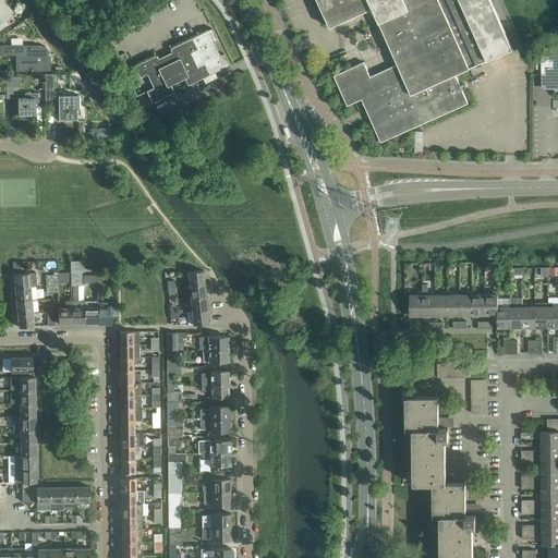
[(0,0),(0,32),(9,25),(3,20),(11,14),(0,0)]
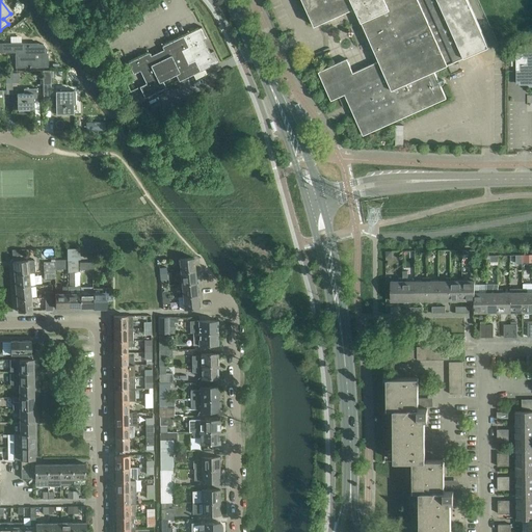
[(92,0),(82,5),(84,10),(103,1),(102,0),(92,0)]
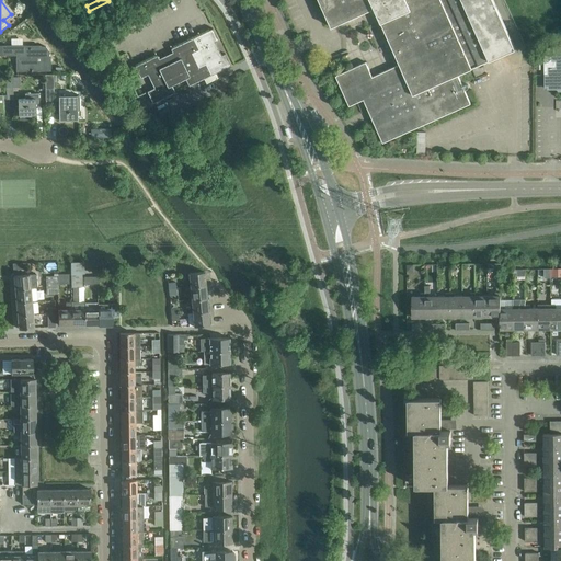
[(458,75),(479,65),(515,48),(493,0),(319,0),(331,27),(375,8),(400,65),(373,77),(366,61),(335,76),(348,105),(363,100),(382,142),(470,103),(458,75)]
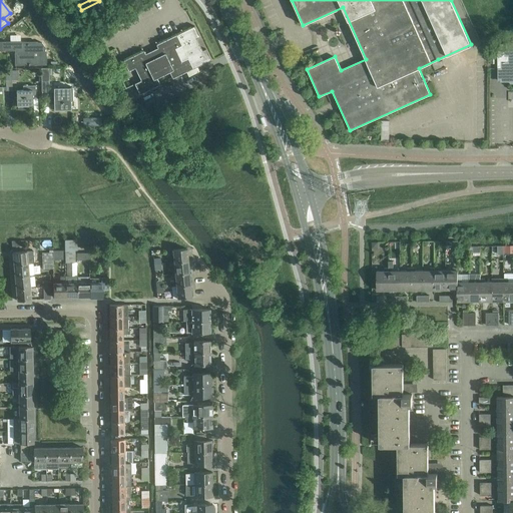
[(194,26),(156,44),(157,48),(145,53),(143,50),(123,60),(128,71),(134,68),(140,80),(134,83),(139,94),(160,84),(157,78),(169,72),(172,78),(178,75),(211,60),(205,49),(199,52),(193,40),(199,36),(194,26)]
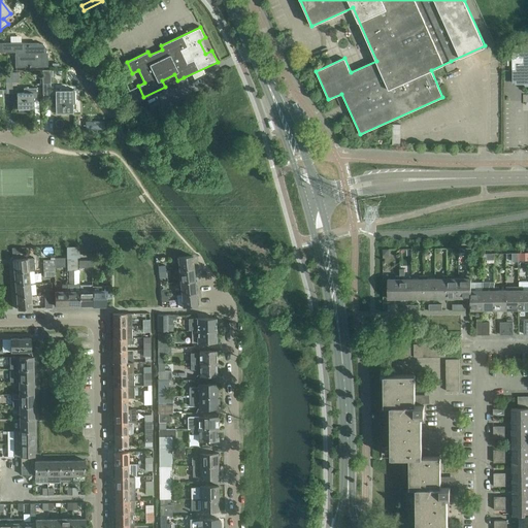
[(21,43),(0,43),(0,51),(15,51),(17,66),(38,66),(46,65),(46,47),(43,43),(37,43),(21,43)]
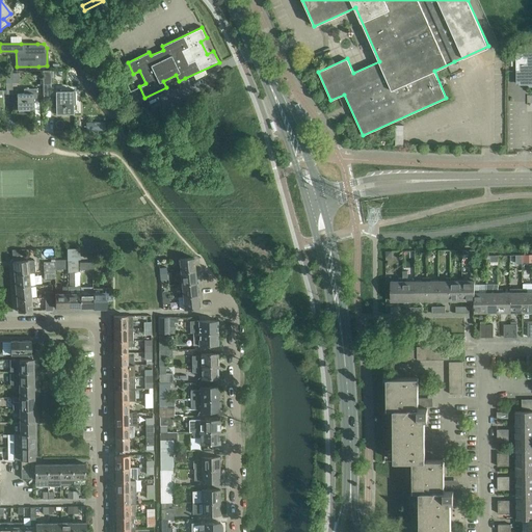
[(531,44),(526,44),(525,46),(525,52),(520,52),(515,56),(515,81),(520,85),(527,85),(529,87),(531,86),(531,44)]
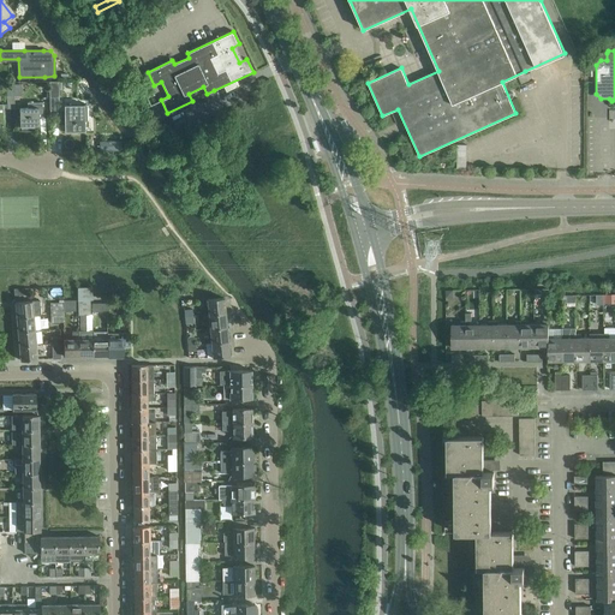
[(15,82),(7,82),(7,95),(15,95),(22,95),(22,84),(15,84),(15,82)]
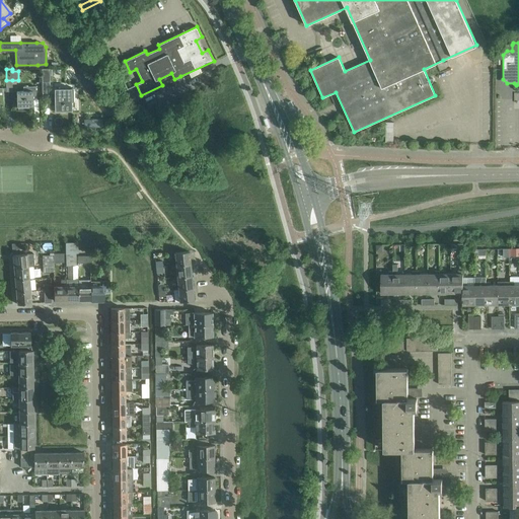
[(174,79),(170,81),(172,86),(182,81),(180,76),(174,79)]
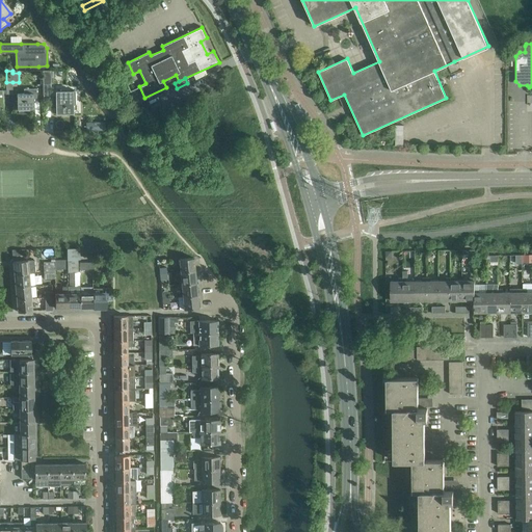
[(24,94),(17,94),(18,109),(34,109),(33,100),(36,100),(36,88),(24,88),(24,94)]
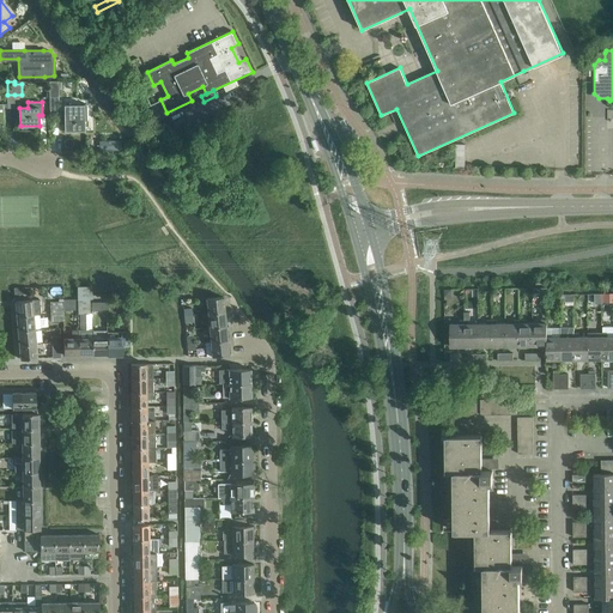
[(86,104),(64,104),(64,113),(64,123),(65,128),(65,131),(77,131),(77,132),(82,132),(82,131),(85,131),(84,121),(86,121),(86,114),(86,104)]
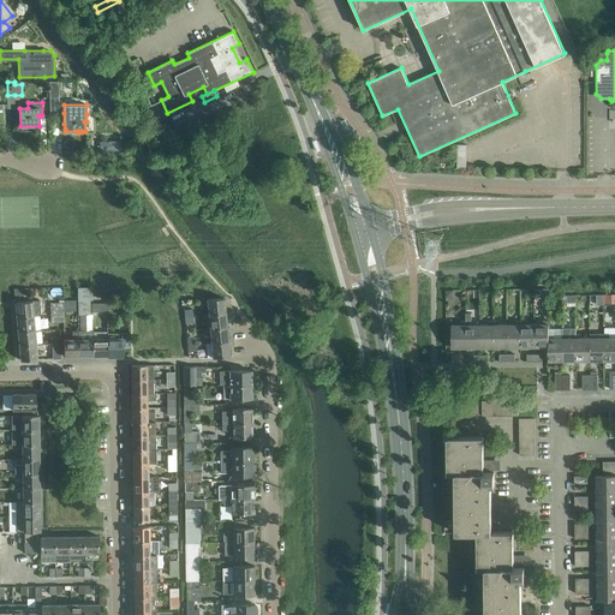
[(93,290),(78,291),(78,300),(78,310),(78,315),(90,314),(90,300),(93,300),(93,290)]
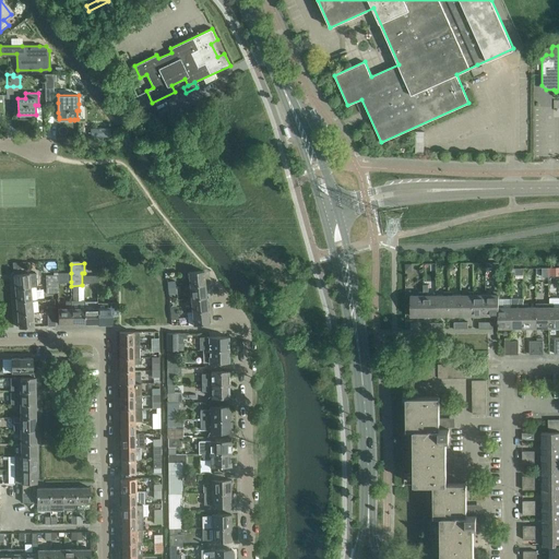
[(204,284),(203,271),(189,272),(190,285),(204,284)]
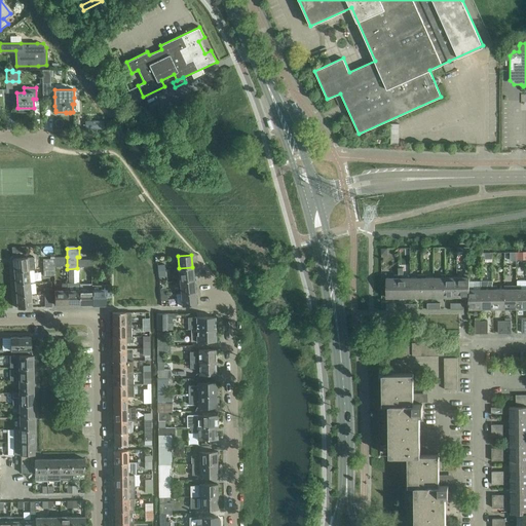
[(13,259),(14,271),(28,270),(35,269),(34,257),(13,259)]
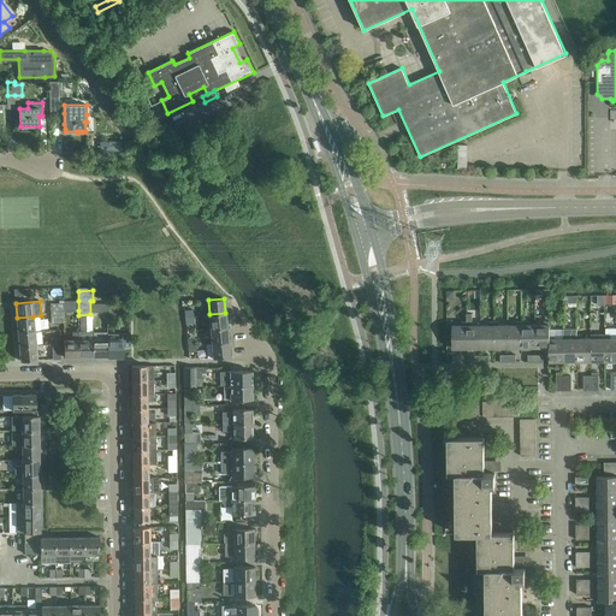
[(59,303),(52,303),(52,315),(64,315),(64,312),(64,307),(63,301),(59,301),(59,303)]
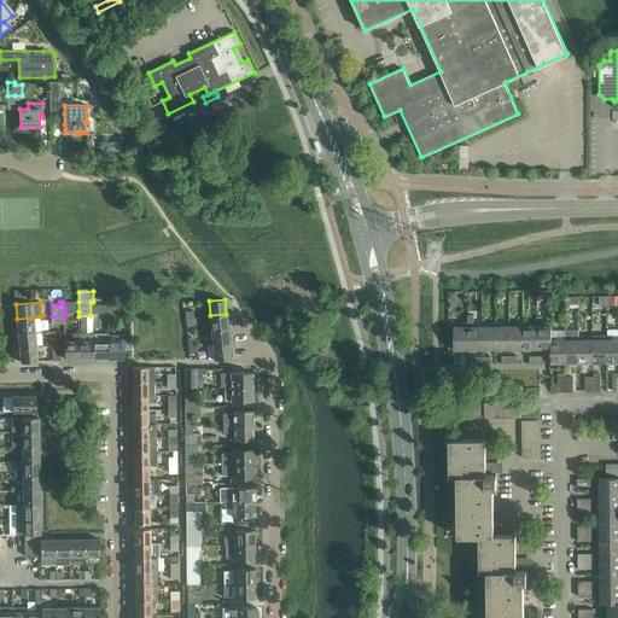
[(63,302),(64,308),(64,313),(79,312),(79,302),(63,302)]
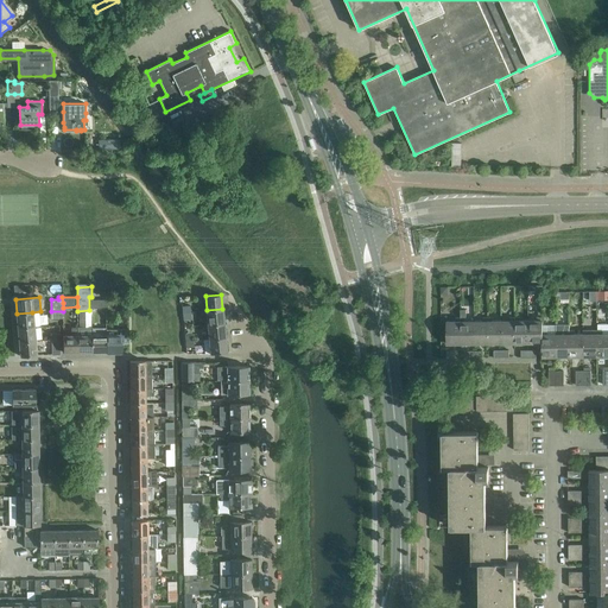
[(222,309),(207,310),(208,324),(225,323),(222,309)]
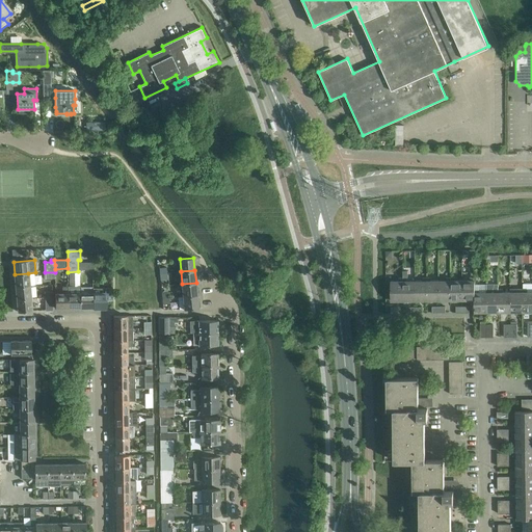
[(403,300),(415,300),(415,281),(407,281),(407,270),(403,270),(403,277),(403,300)]
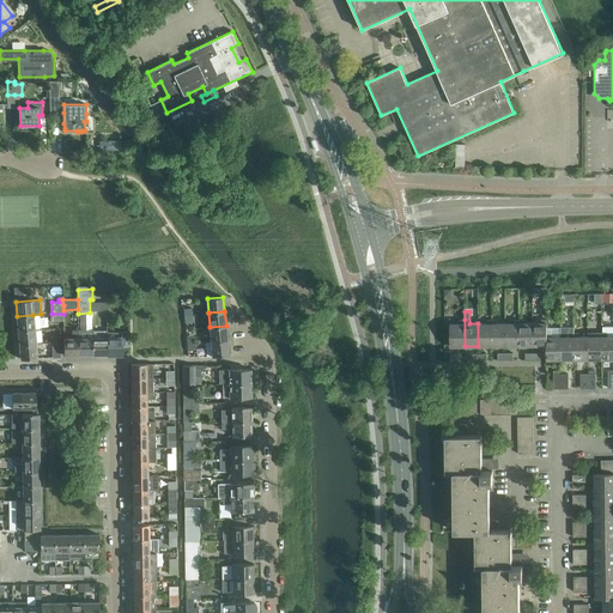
[(40,328),(38,314),(32,315),(17,316),(18,331),(35,329),(40,328)]
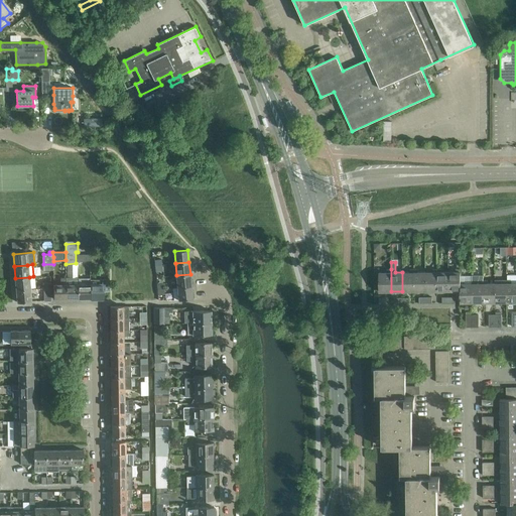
[(425,291),(437,291),(436,268),(432,268),(432,271),(425,272),(425,291)]
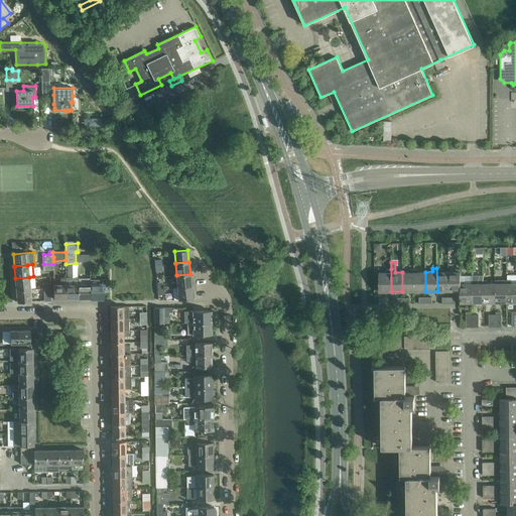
[(448,290),(448,271),(441,271),(441,268),(436,268),(437,291),(448,290)]
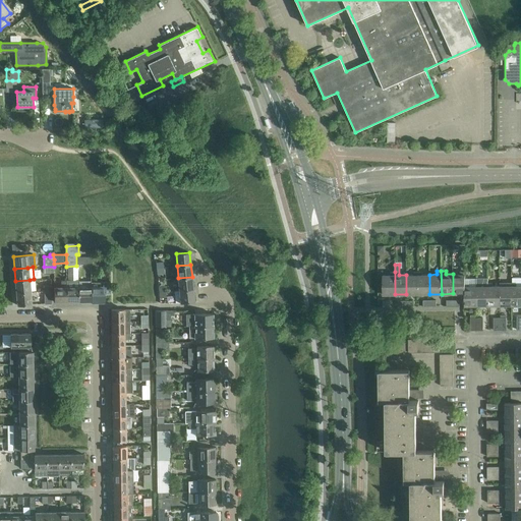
[(465,279),(464,271),(460,271),(460,274),(453,274),(453,293),(464,293),(464,283),(464,279),(465,279)]
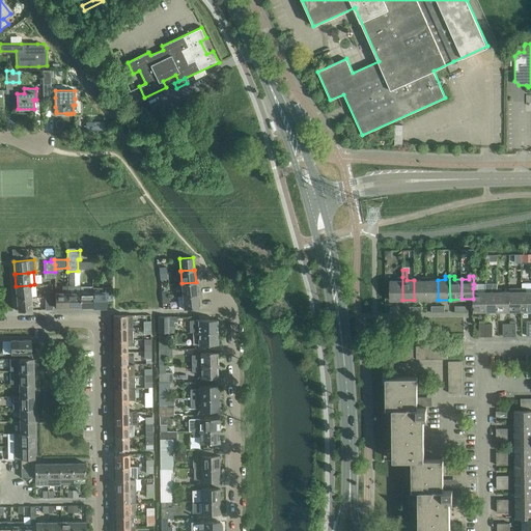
[(402,300),(402,277),(397,277),(397,280),(390,280),(390,300),(402,300)]
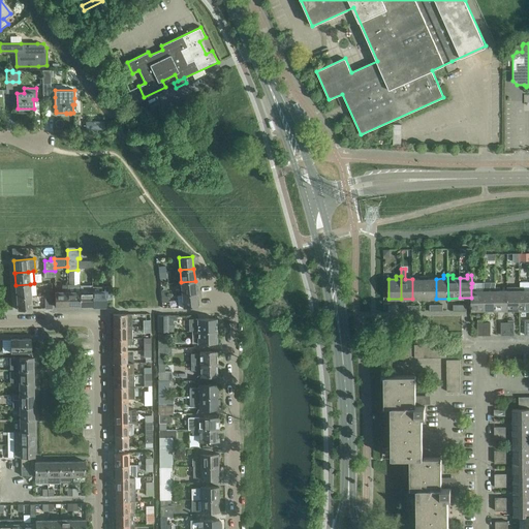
[(412,299),(425,299),(425,276),(419,276),(419,279),(412,279),(412,299)]
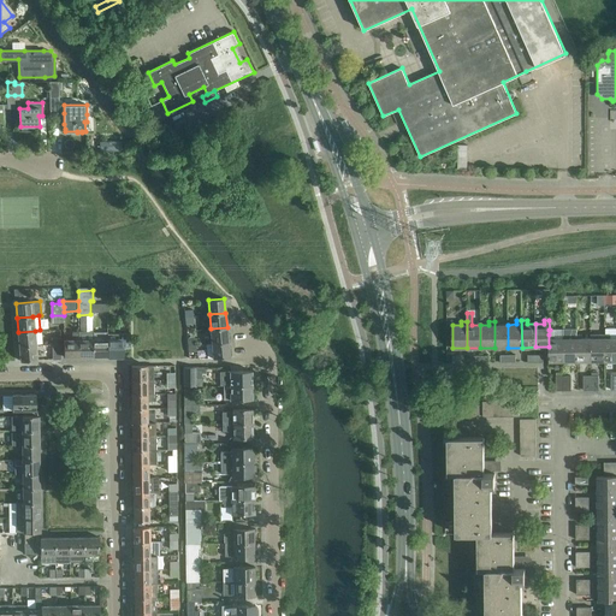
[(495,348),(508,348),(508,325),(499,325),(499,321),(495,321),(495,348)]
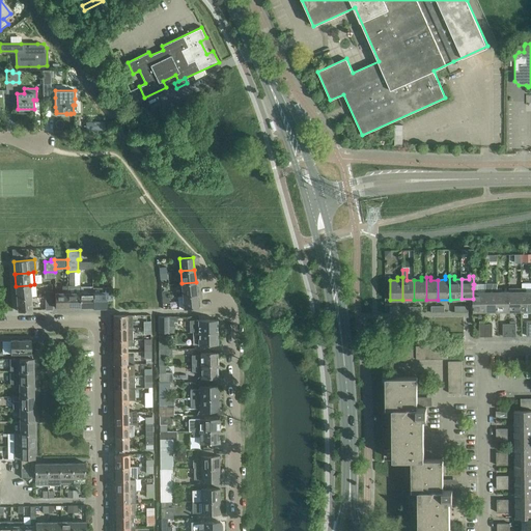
[(182,283),(183,296),(197,295),(196,282),(182,283)]
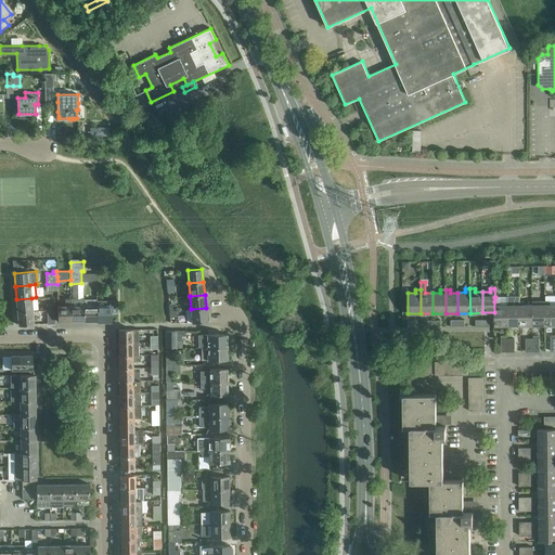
[(520,325),(519,301),(519,296),(507,296),(507,297),(507,325),(520,325)]
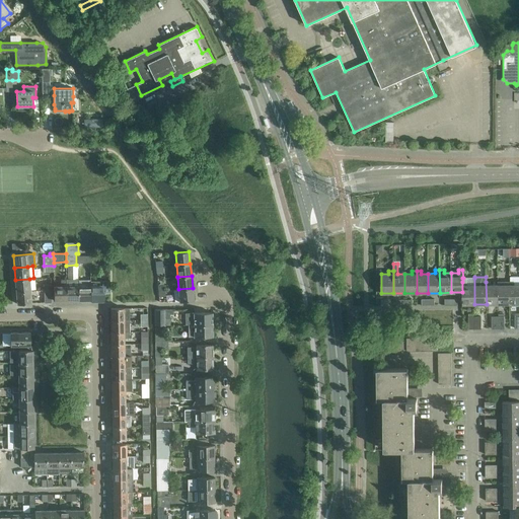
[(462,278),(462,282),(462,292),(462,304),(474,304),(474,278),(463,278),(462,278)]
